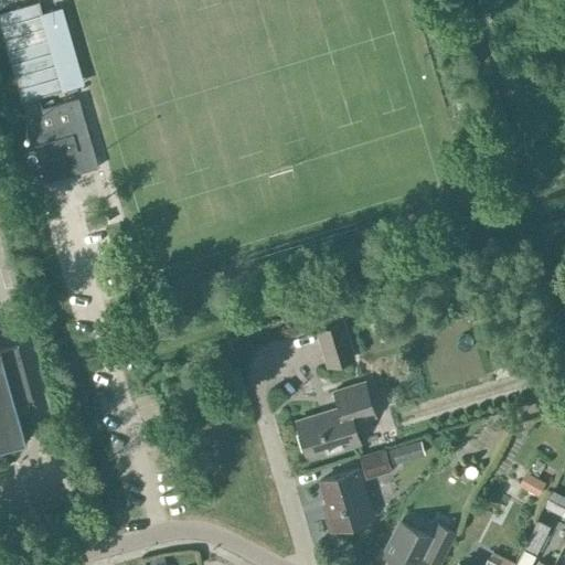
[(25,99),(64,88),(39,0),(36,0),(0,10),(25,99)]
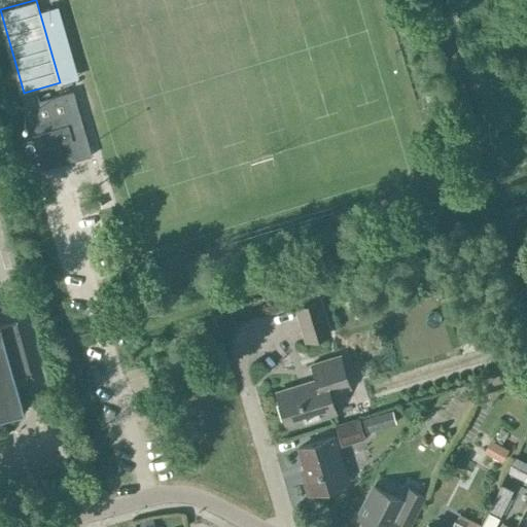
[(22,105),(40,170),(91,155),(72,91),(22,105)]
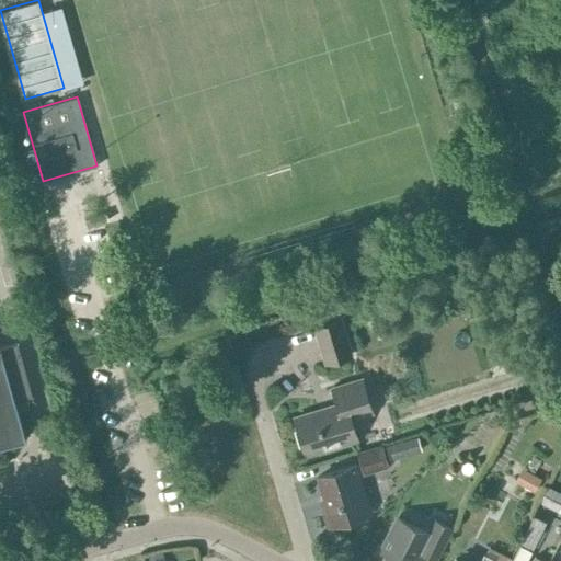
[(340,319),(315,327),(325,363),(351,354),(340,319)]
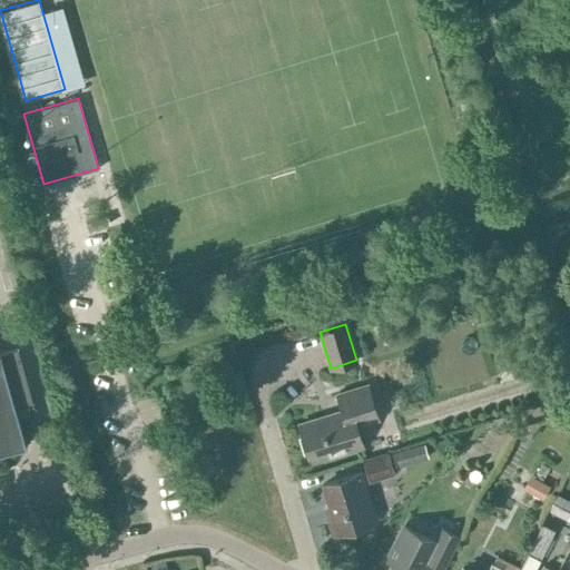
[(15,405),(32,401),(17,346),(0,351),(0,451),(26,444),(15,405)]
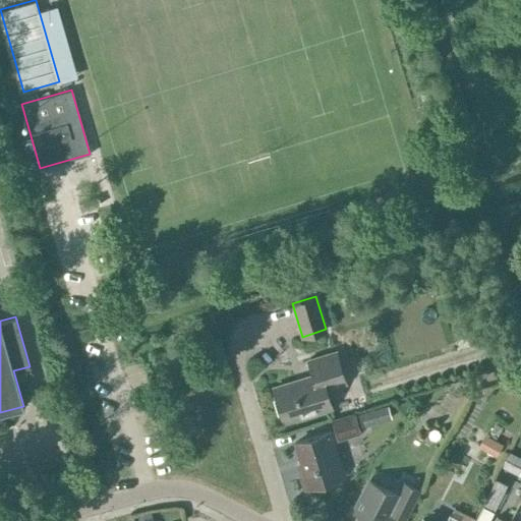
[(274,387),(284,420),(314,411),(314,412),(331,408),(325,388),(344,383),(335,352),(309,360),(313,374),(274,387)]
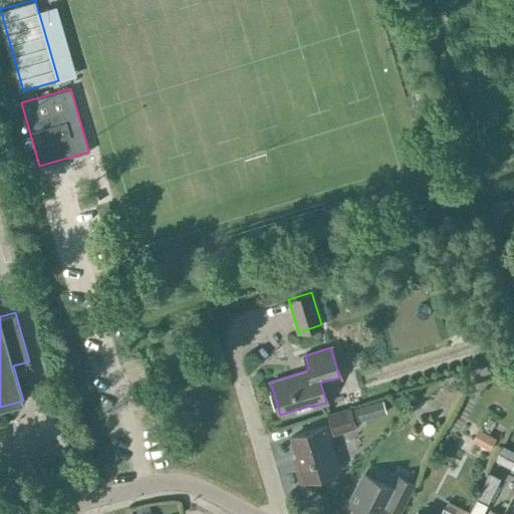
[(357,421),(386,412),(381,400),(353,408),(357,421)]
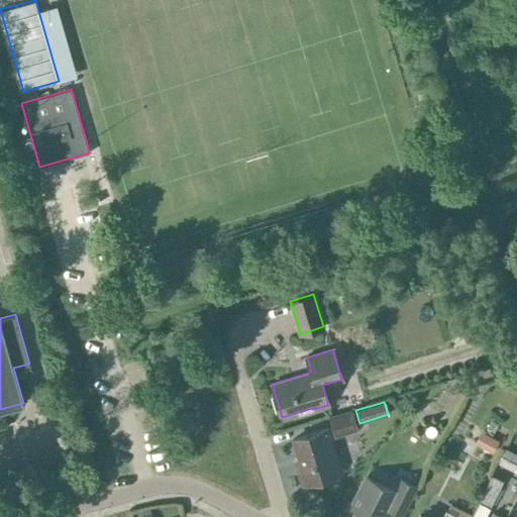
[(297,466),(302,484),(335,474),(330,457),(336,455),(330,437),(357,428),(351,409),(328,416),(332,426),(293,438),(301,464),(297,466)]
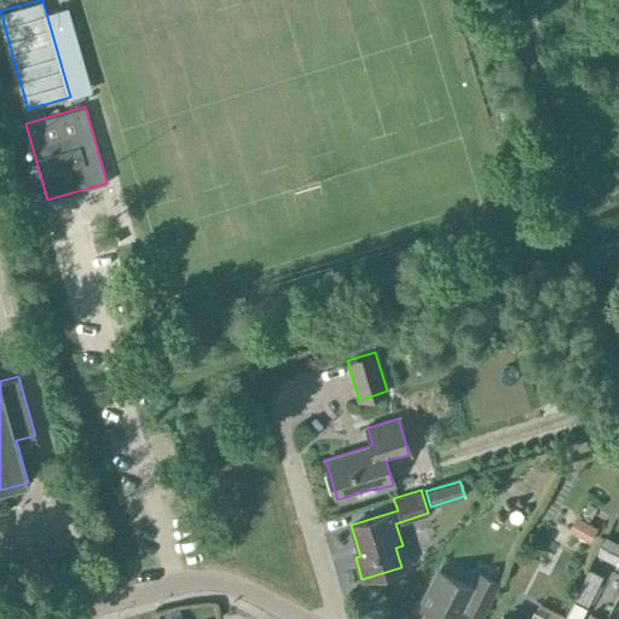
[(567,531),(588,543),(596,527),(576,516),(567,531)]
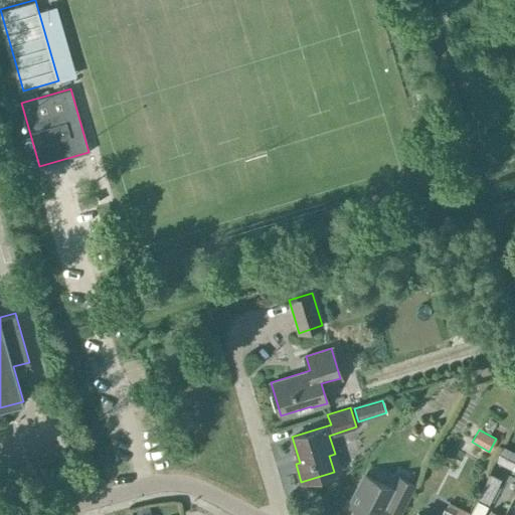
[(512,471),(514,464),(514,454),(502,448),(495,462),(512,471)]
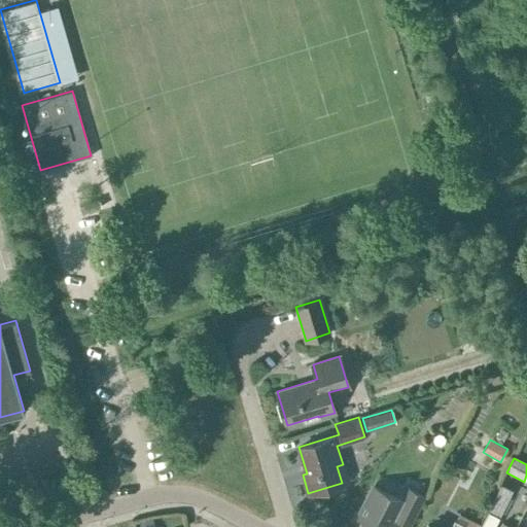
[(498,518),(513,490),(501,484),(487,512),(498,518)]
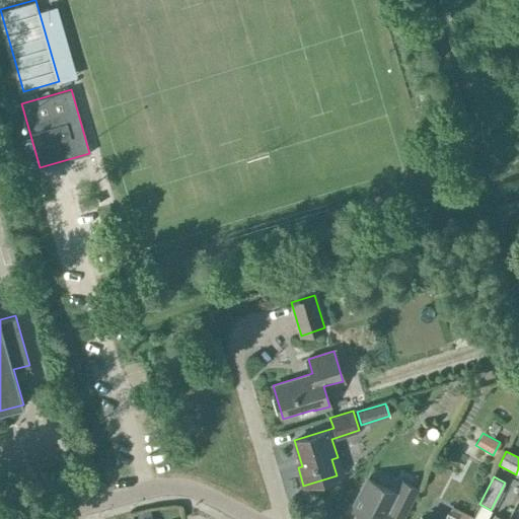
[(357,511),(352,518),(382,518),(388,509),(402,516),(417,488),(401,479),(395,492),(367,477),(352,508),(357,511)]
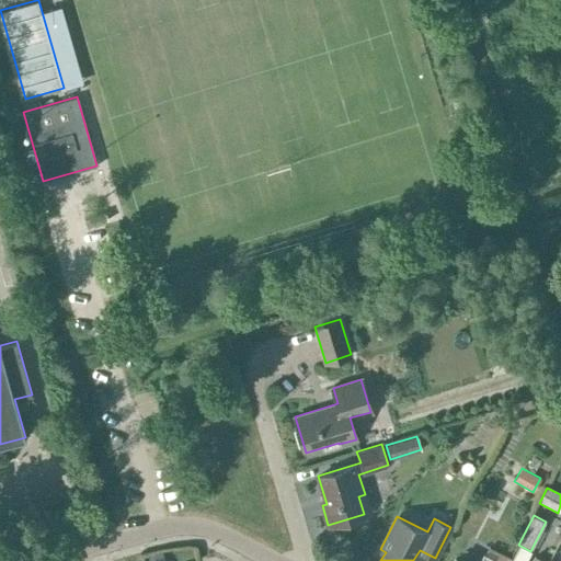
[(453,560),(507,560),(510,557),(488,545),(479,560),(459,560),(455,559),(453,560)]
